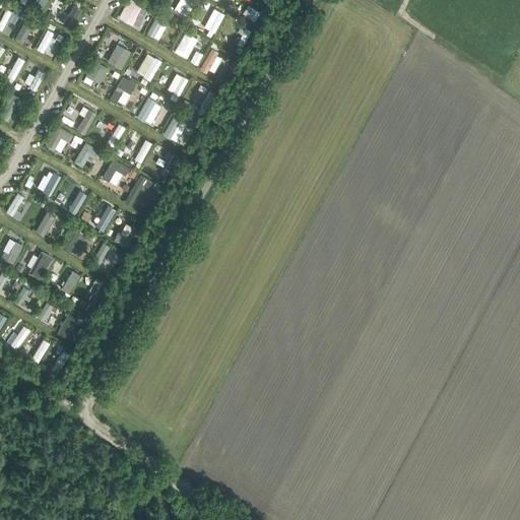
[(142,6),(132,0),(129,0),(121,15),(134,22),(142,6)]
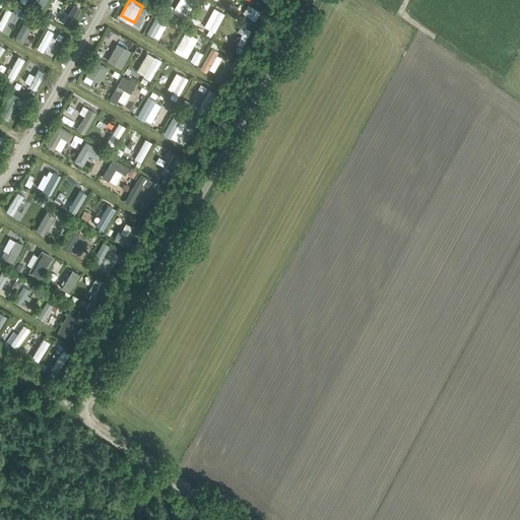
[(108,61),(121,68),(131,51),(117,44),(108,61)]
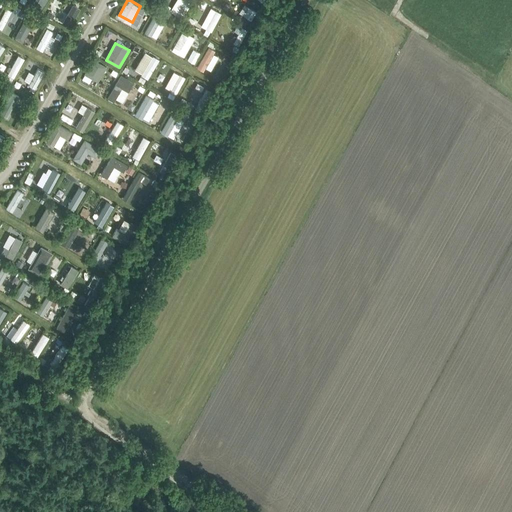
[(84,74),(97,82),(106,66),(93,58),(84,74)]
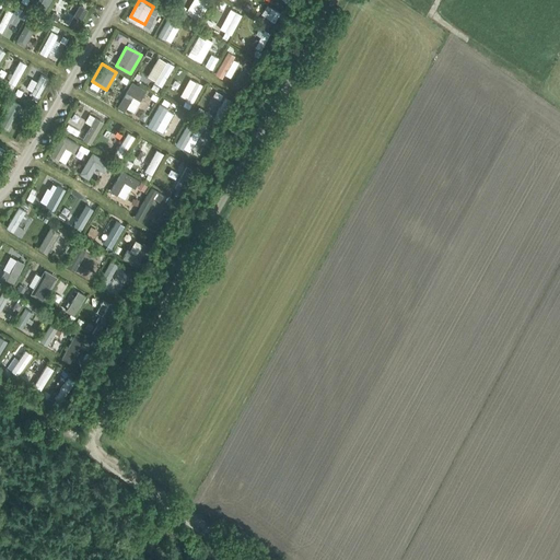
[(117,107),(124,112),(132,96),(140,101),(147,90),(132,82),(117,107)]
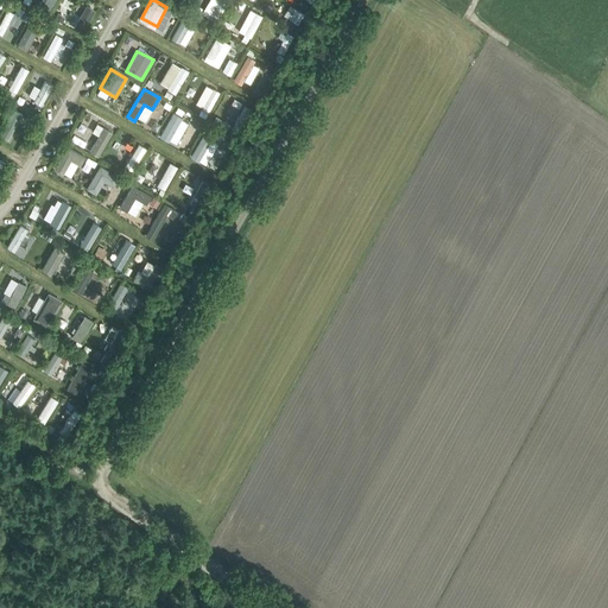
[(55,169),(63,173),(71,159),(81,165),(86,157),(68,146),(55,169)]
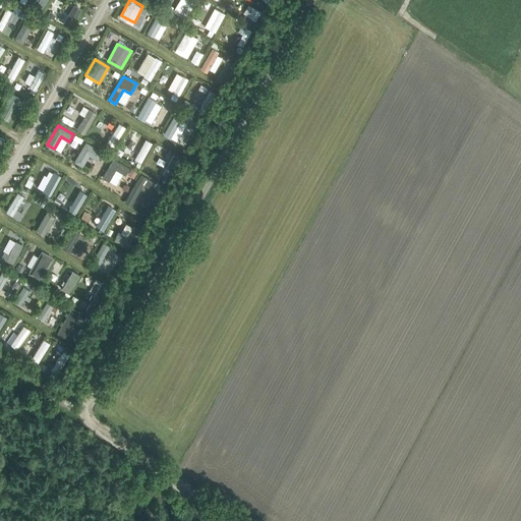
[(103,151),(85,141),(74,162),(82,167),(90,155),(98,160),(103,151)]
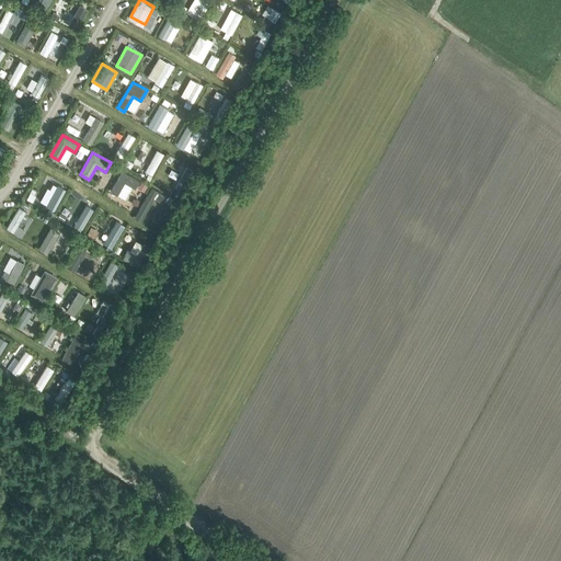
[(111,192),(116,195),(125,182),(135,189),(139,181),(123,171),(111,192)]
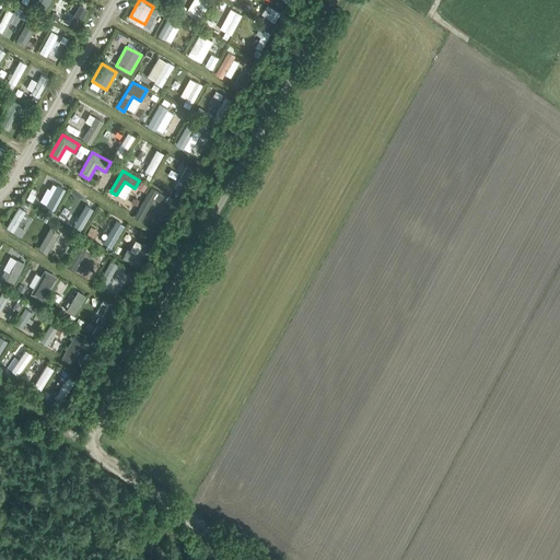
[(135,217),(141,221),(154,198),(160,201),(163,195),(158,191),(159,190),(151,187),(135,217)]
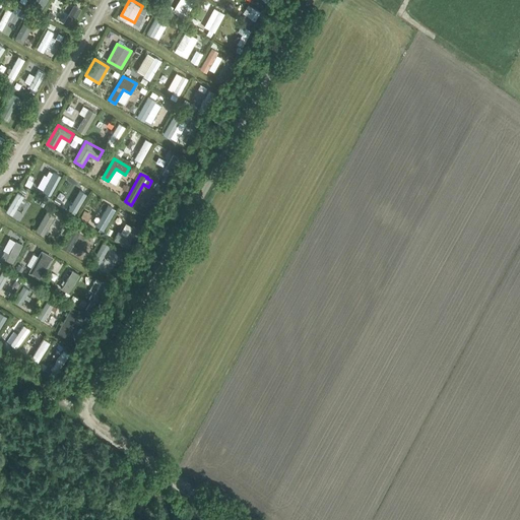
[(119,232),(114,240),(130,249),(141,231),(133,225),(127,237),(119,232)]
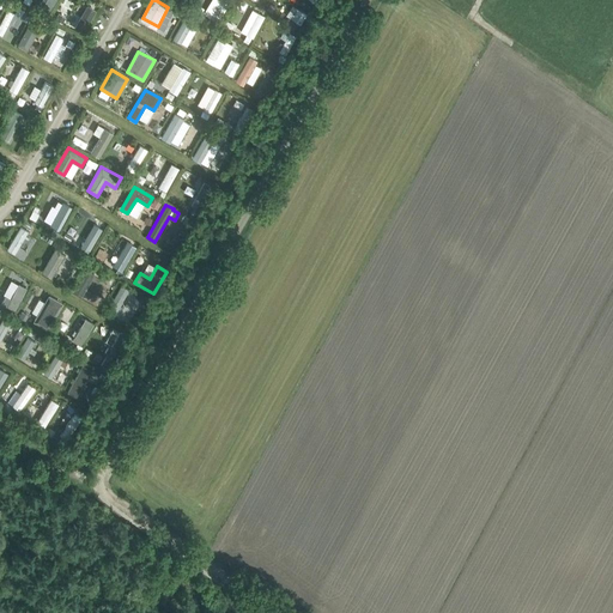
[(109,308),(115,311),(120,303),(125,305),(131,293),(120,287),(109,308)]
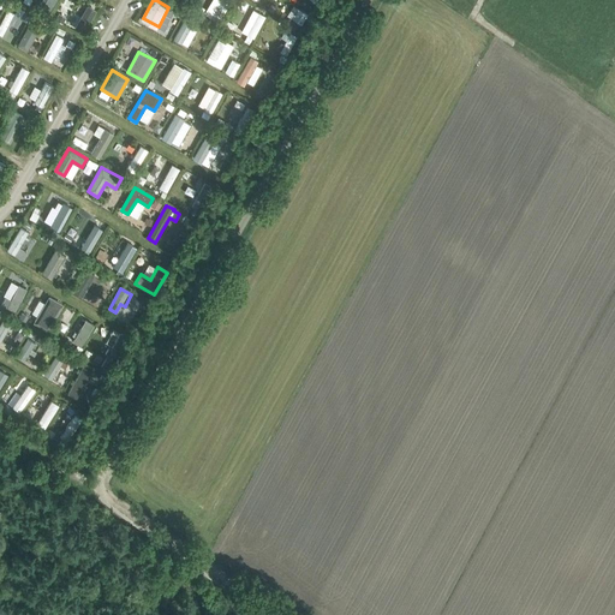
[(34,322),(48,330),(64,305),(49,296),(34,322)]
